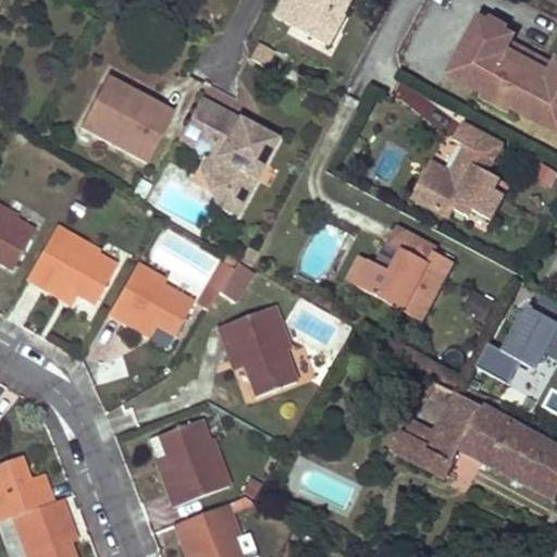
[(285,0),(275,19),(291,26),(295,19),(311,27),(320,42),(330,48),(341,29),(334,15),(336,10),(345,14),(351,0),(285,0)]
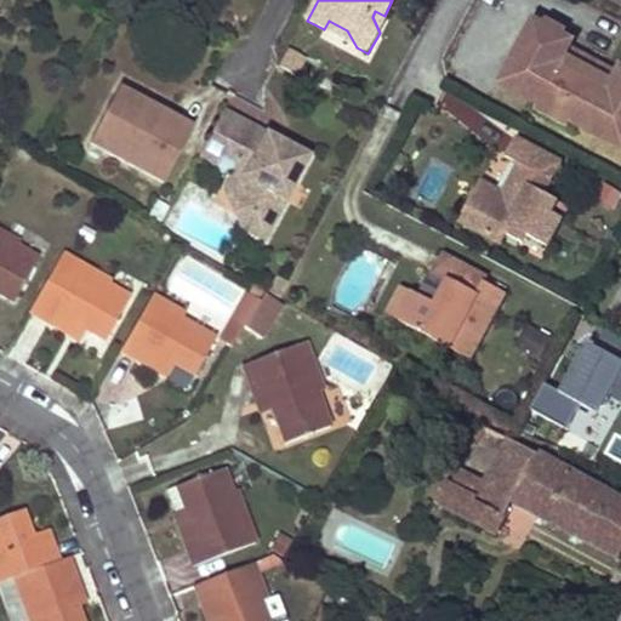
[(380,33),(387,18),(385,16),(375,11),(372,17),(380,33)]
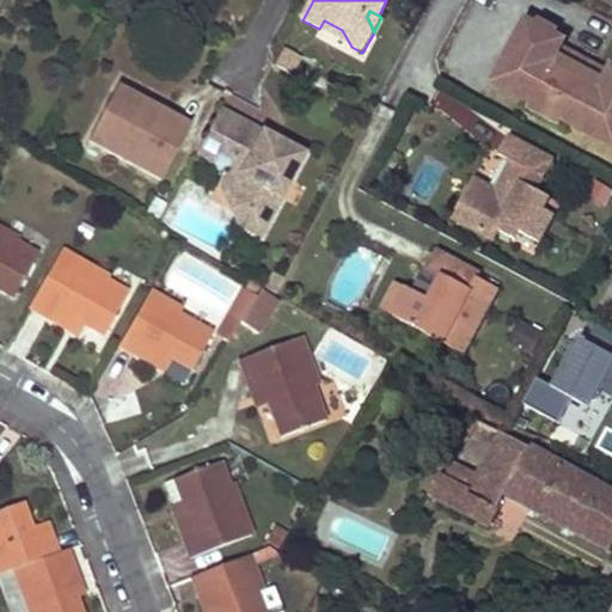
[(319,29),(352,47),(342,30),(324,20),(319,29)]
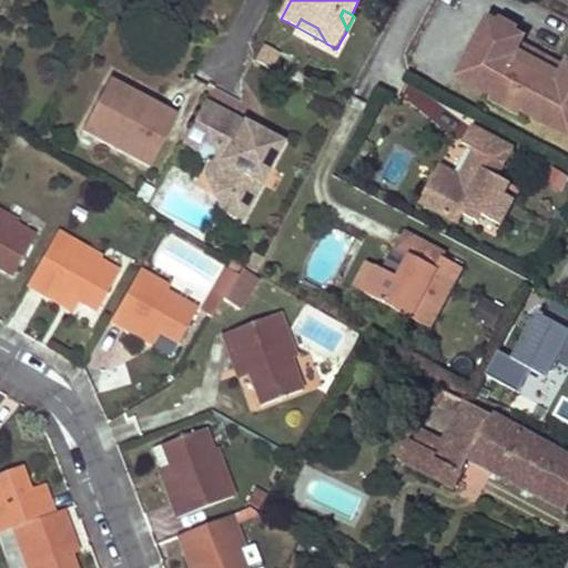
[(489,20),(459,78),(567,137),(567,64),(566,69),(551,61),(547,70),(531,61),(536,53),(521,44),(524,39),(489,20)]
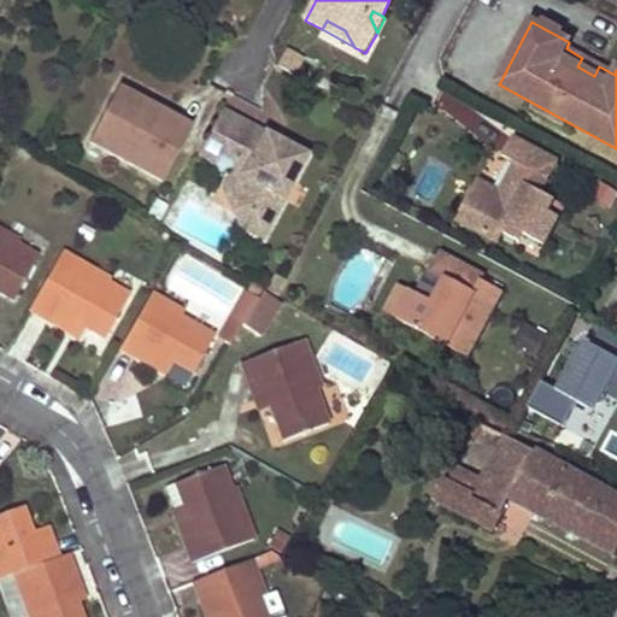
[(295,77),(304,58),(286,50),(277,68),(295,77)]
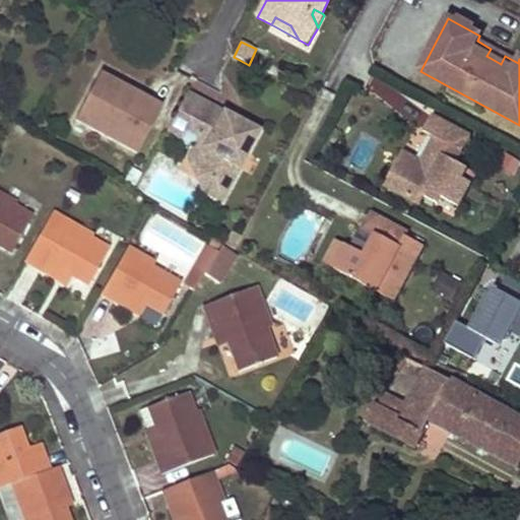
[(491,49),(486,56),(501,64),(505,56),(491,49)]
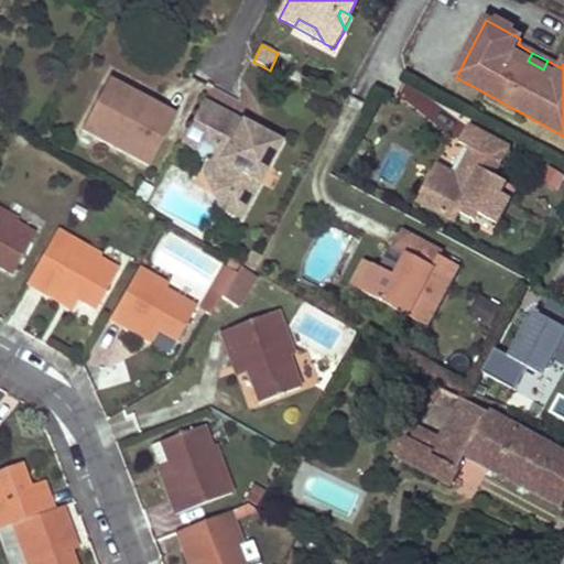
[(411,74),(396,93),(427,118),(443,98),(411,74)]
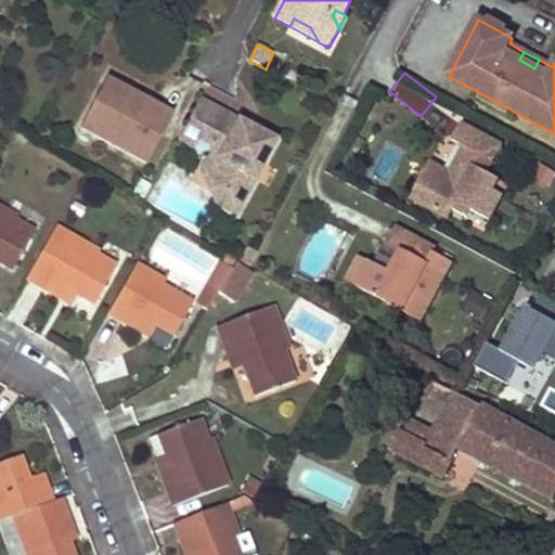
[(80,128),(146,164),(172,115),(105,80),(80,128)]
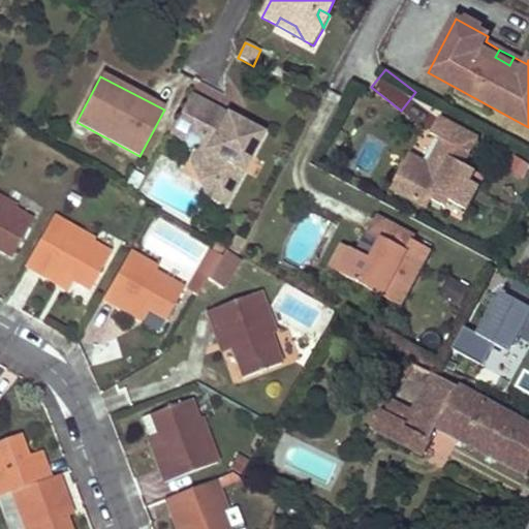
[(190,97),(175,125),(191,134),(204,141),(211,145),(198,167),(195,173),(212,182),(205,194),(224,205),(262,135),(238,122),(236,128),(224,122),(223,115),(190,97)]
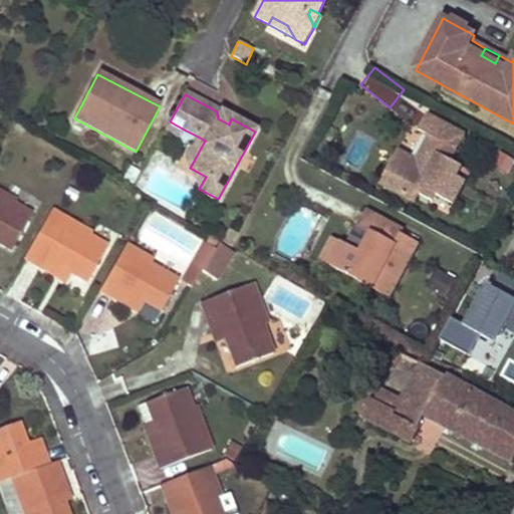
[(231,118),(217,111),(218,118),(229,124),(231,118)]
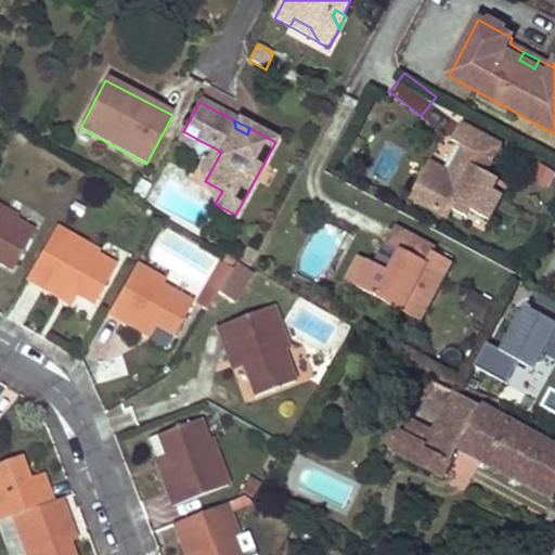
[(453,141),(466,147),(457,163),(463,166),(456,178),(451,176),(430,164),(418,188),(433,195),(426,207),(449,219),(453,211),(467,219),(472,211),(490,221),(503,197),(493,192),(499,182),(486,175),(501,146),(462,126),(453,141)]
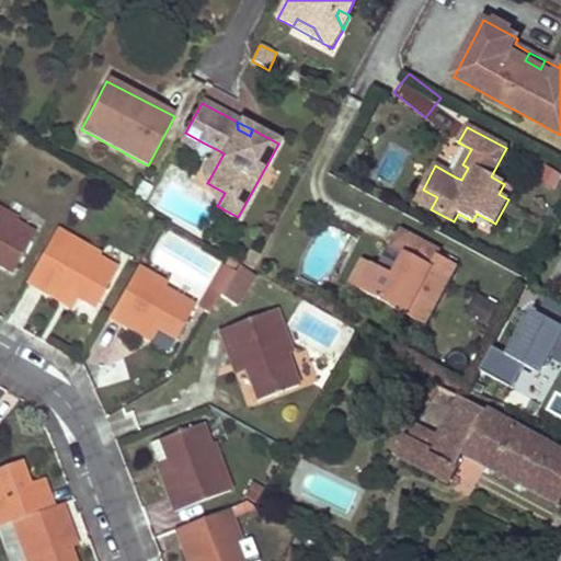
[(203,142),(185,133),(181,141),(198,151),(203,142)]
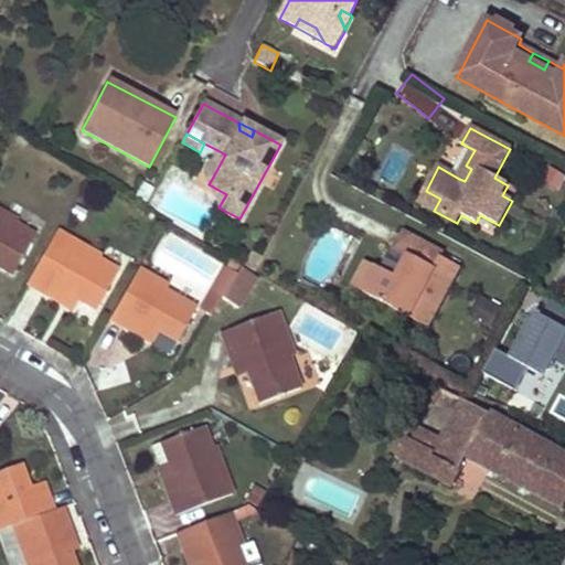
[(225,155),(217,150),(204,174),(212,179),(225,155)]
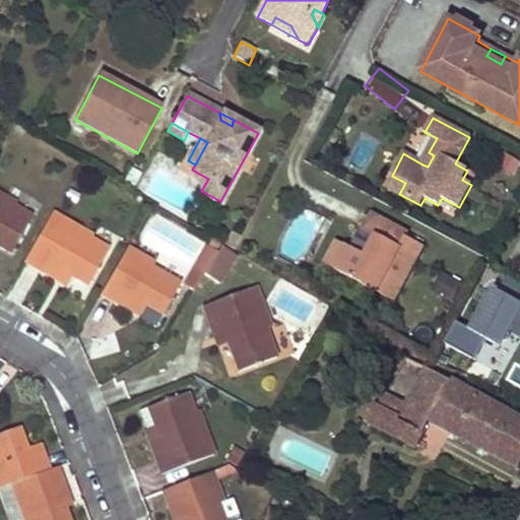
[(434,155),(429,152),(423,165),(428,167),(434,155)]
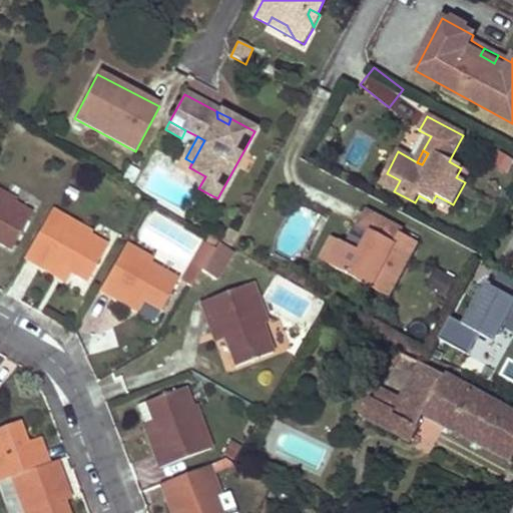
[(140,171),(129,165),(122,179),(133,185),(140,171)]
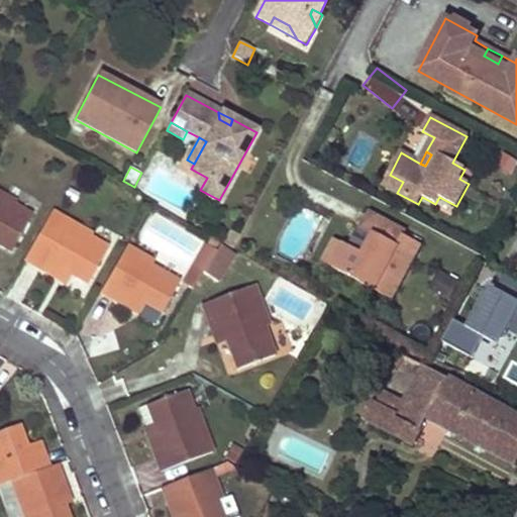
[(207,178),(191,169),(200,190),(207,178)]
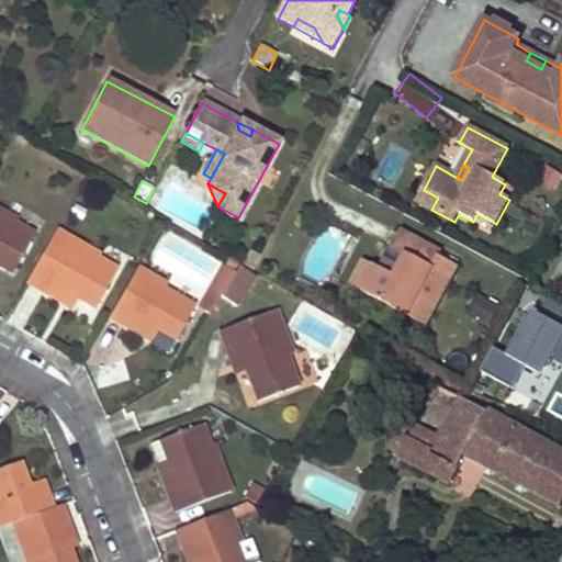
[(438,198),(424,190),(417,201),(431,210),(438,198)]
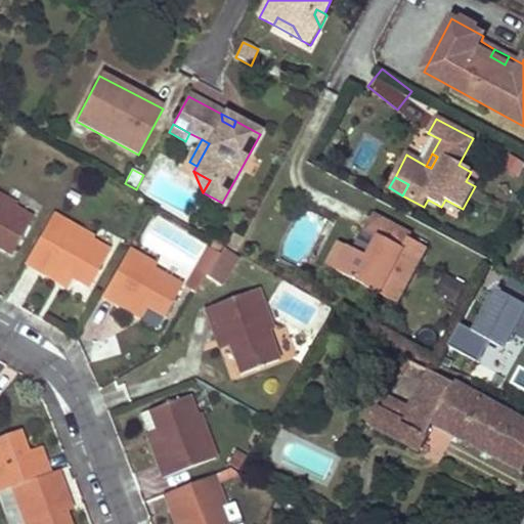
[(0,249),(11,256),(32,220),(14,210),(16,206),(0,197),(0,249)]
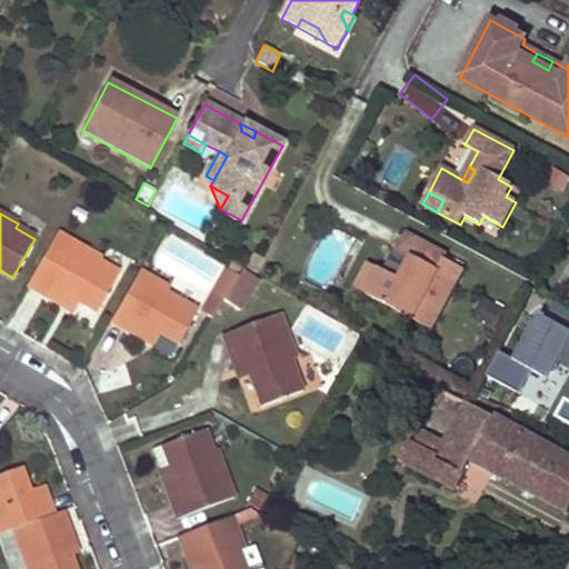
[(27,286),(62,306),(68,297),(78,302),(97,312),(119,273),(99,262),(101,259),(57,233),(27,286)]
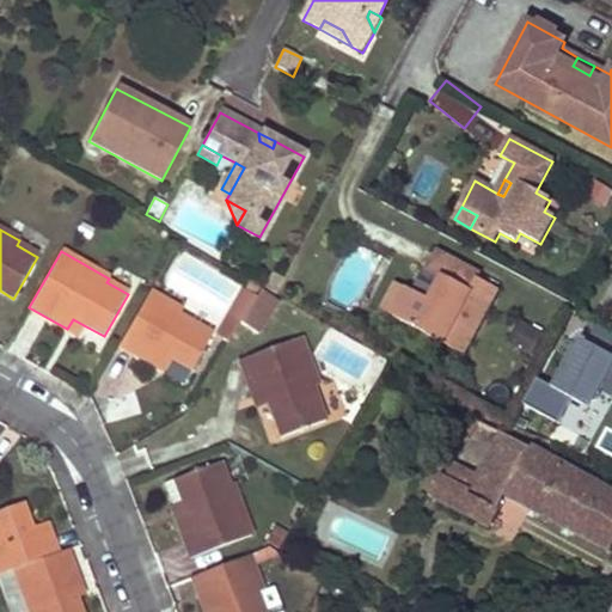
[(430,301),(408,289),(393,317),(464,354),(499,291),(478,280),(481,276),(438,252),(428,269),(444,279),(430,301)]
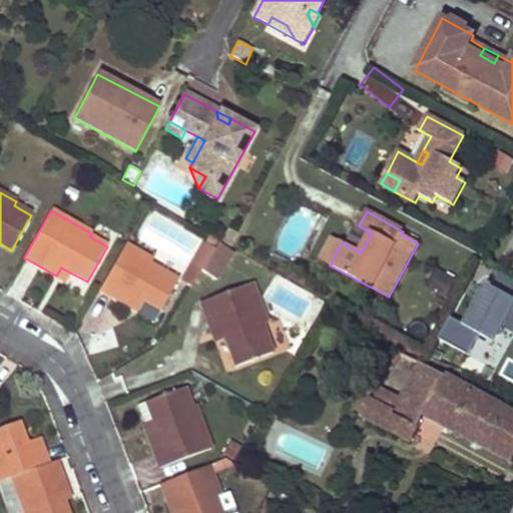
[(230,246),(237,234),(229,229),(222,241),(230,246)]
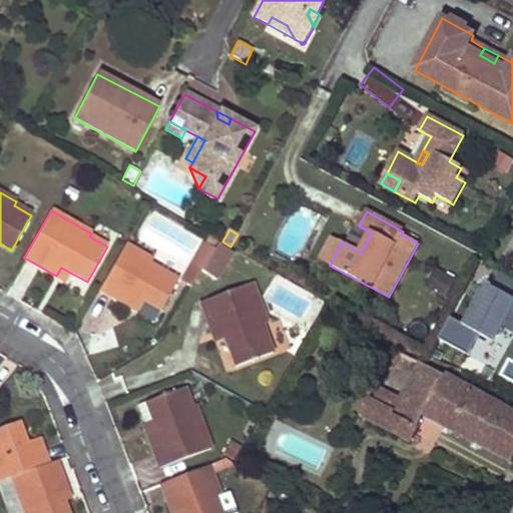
[(330,266),(342,242),(334,238),(322,261),(330,266)]
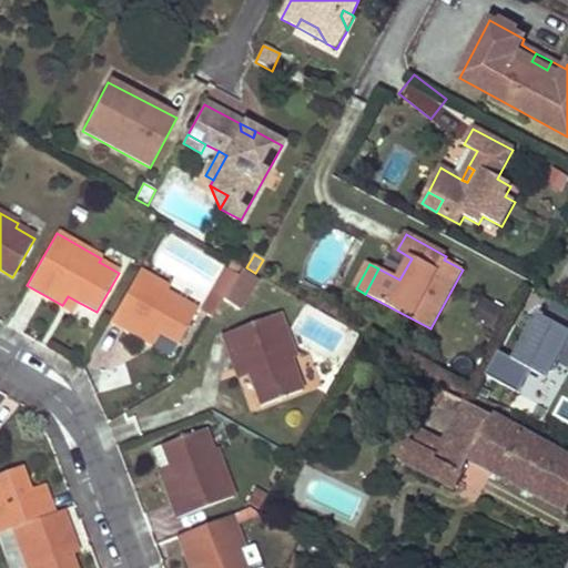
[(222,301),(236,276),(224,270),(200,311),(212,317),(222,301)]
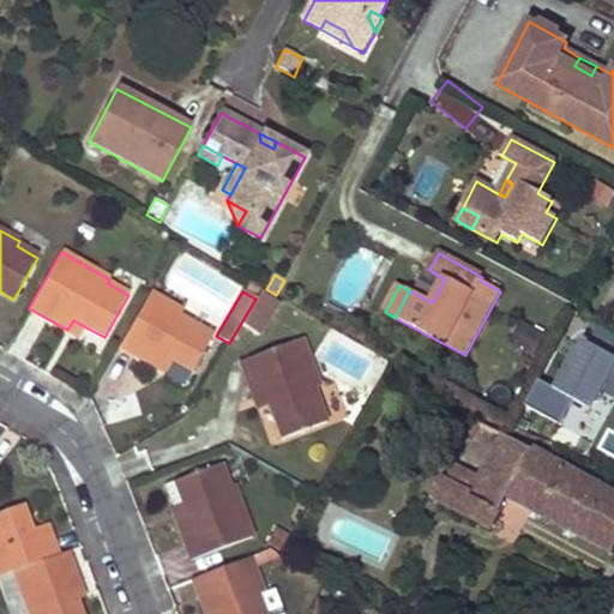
[(277,302),(259,292),(256,299),(240,325),(257,336),(277,302)]
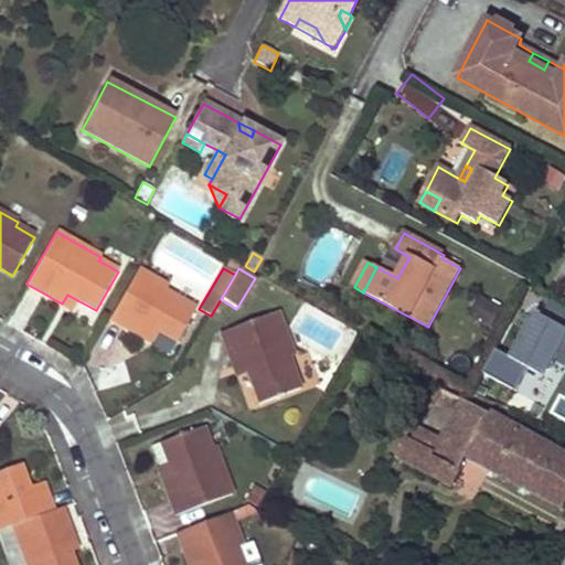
[(150,326),(159,331),(178,342),(195,309),(167,291),(168,288),(138,270),(109,320),(144,339),(150,326)]
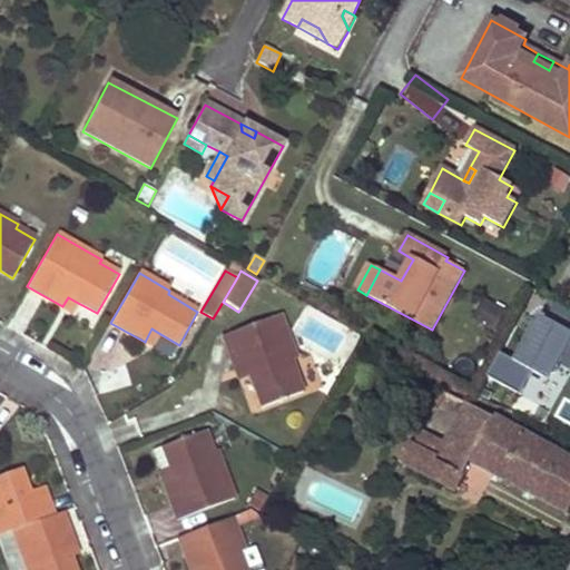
[(78,303),(68,297),(62,306),(72,312),(78,303)]
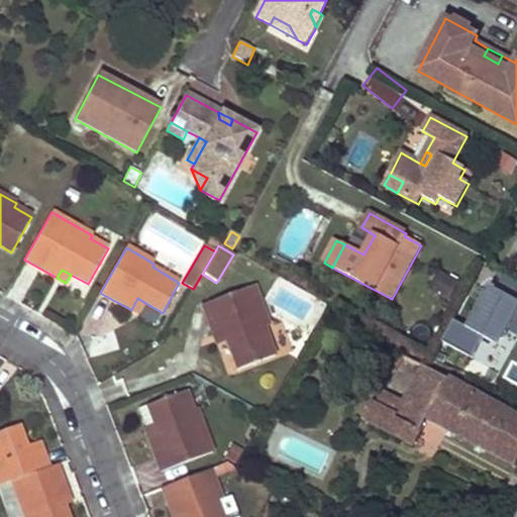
[(447,298),(457,281),(439,272),(430,289),(447,298)]
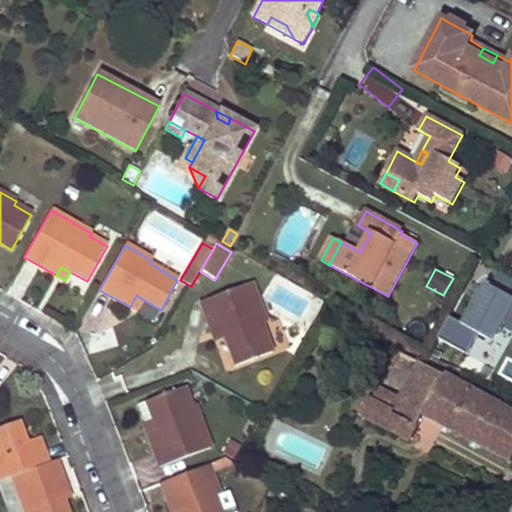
[(511,277),(497,270),(489,286),(484,283),(463,324),(449,317),(438,339),(468,355),(480,334),(486,338),(499,334),(511,309),(511,277)]
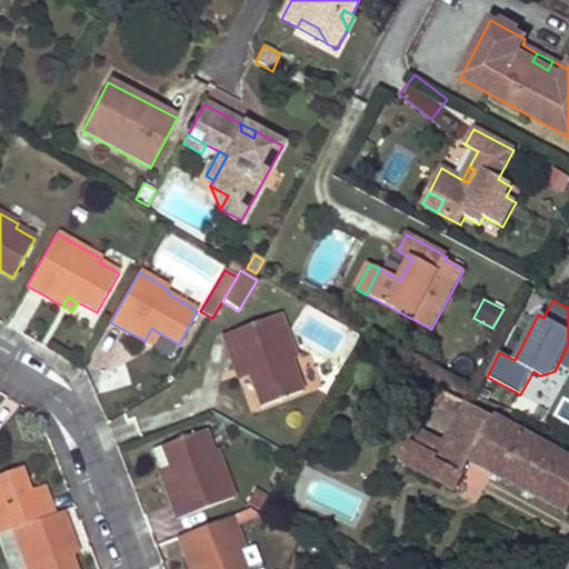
[(222,337),(236,371),(246,367),(249,377),(261,407),(302,392),(290,360),(296,358),(280,315),(222,337)]
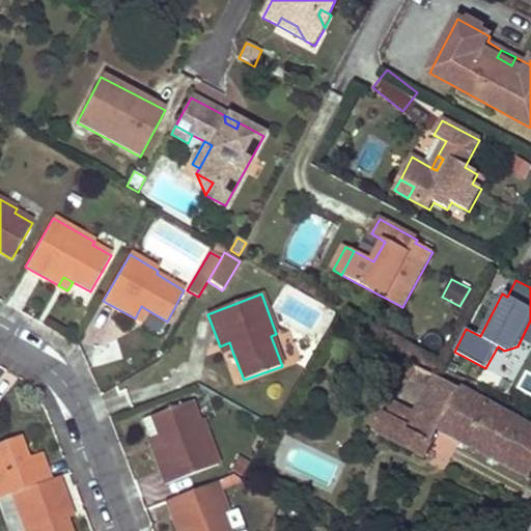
[(135,318),(143,323),(149,311),(141,306),(135,318)]
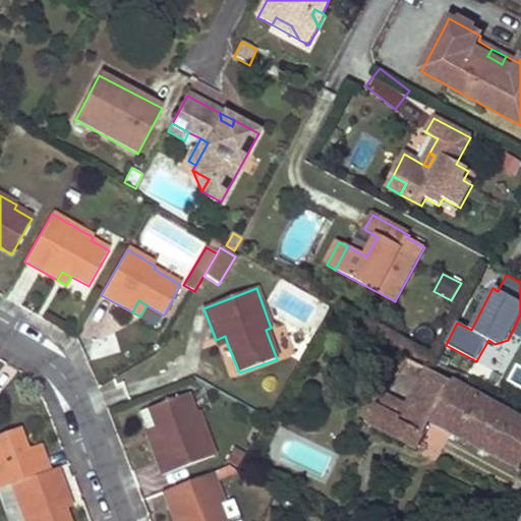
[(219,348),(228,345),(225,336),(216,340),(219,348)]
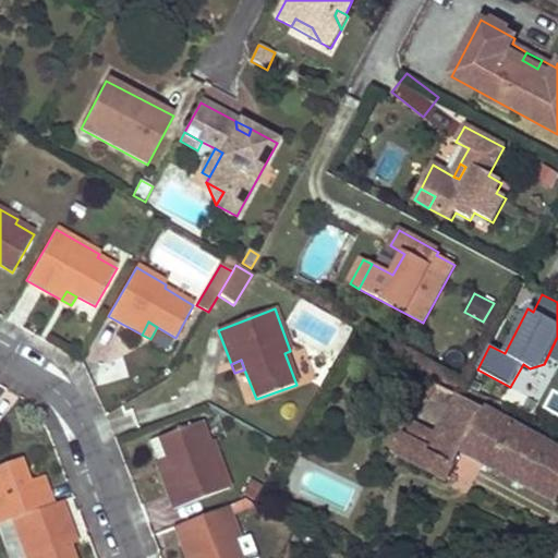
[(557,447),(484,407),(458,395),(436,435),(429,447),(409,436),(404,433),(393,452),(446,482),(462,451),(557,502),(557,501),(557,447)]
